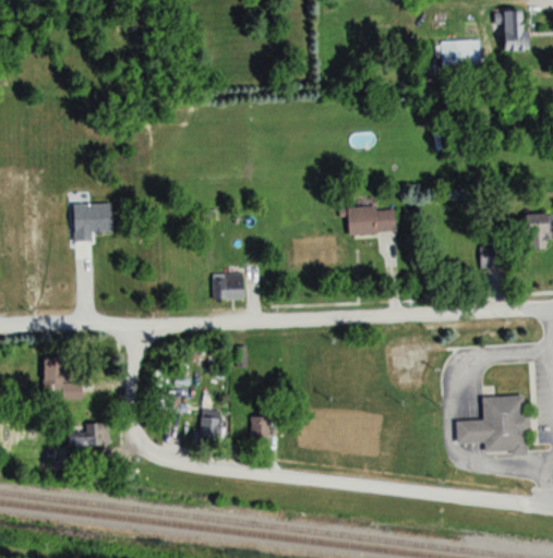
[(503,52),(527,52),(527,11),(503,11),(503,52)]
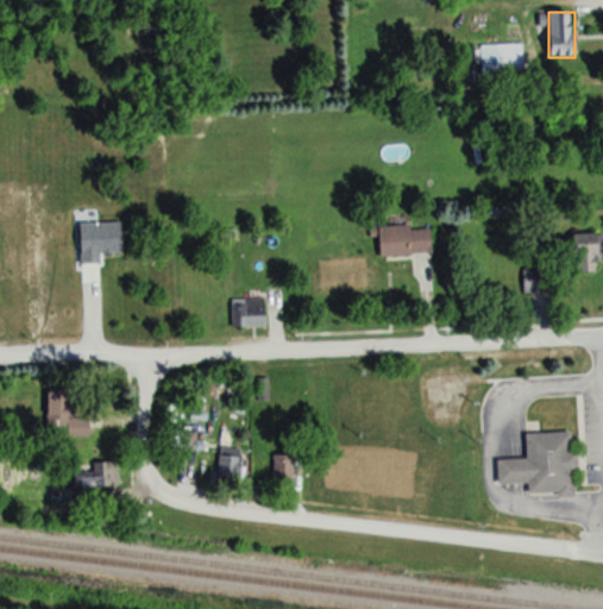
[(526,45),(482,45),(482,76),(526,76),(526,45)]
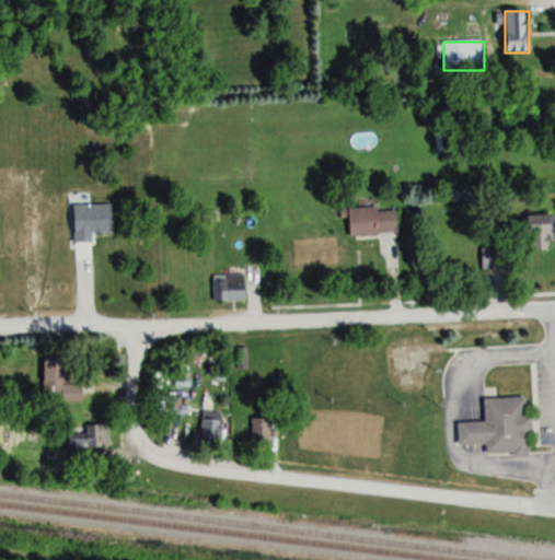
[(349,208),(350,234),(400,233),(399,207),(349,208)]
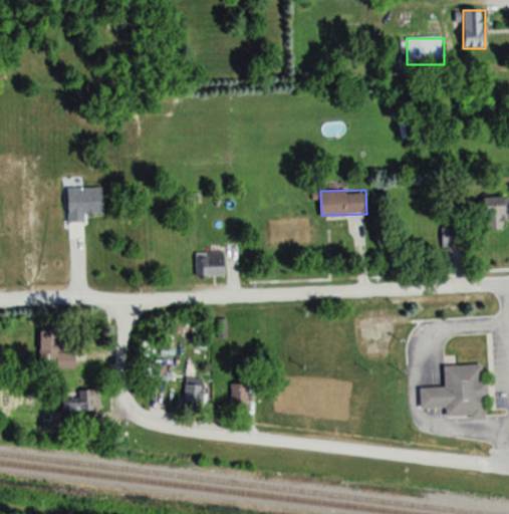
[(508,197),(483,197),(483,229),(505,229),(505,218),(508,218),(508,197)]
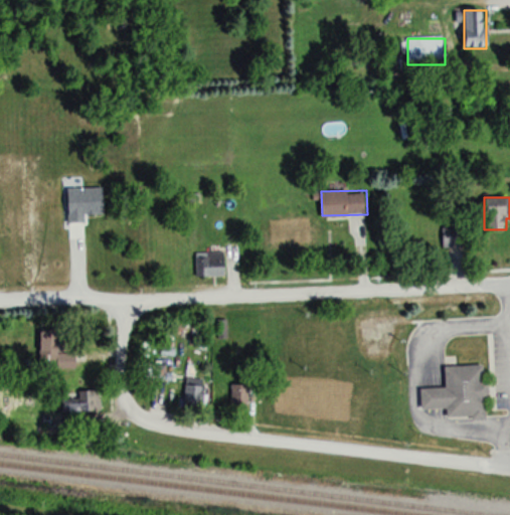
[(226,252),(202,252),(202,277),(226,277),(226,252)]
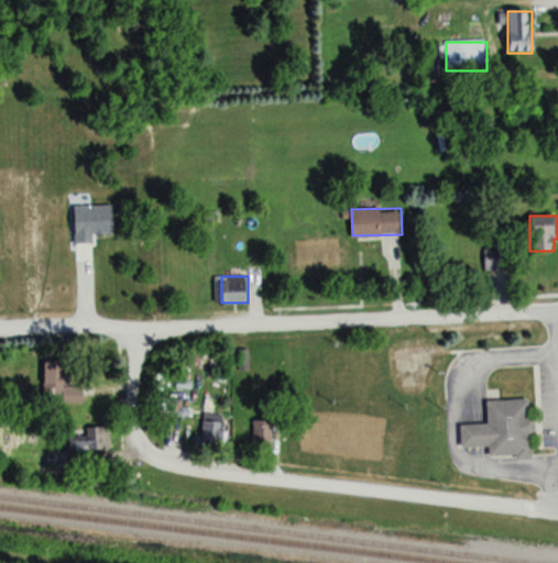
[(45,361),(45,404),(67,404),(67,361),(45,361)]
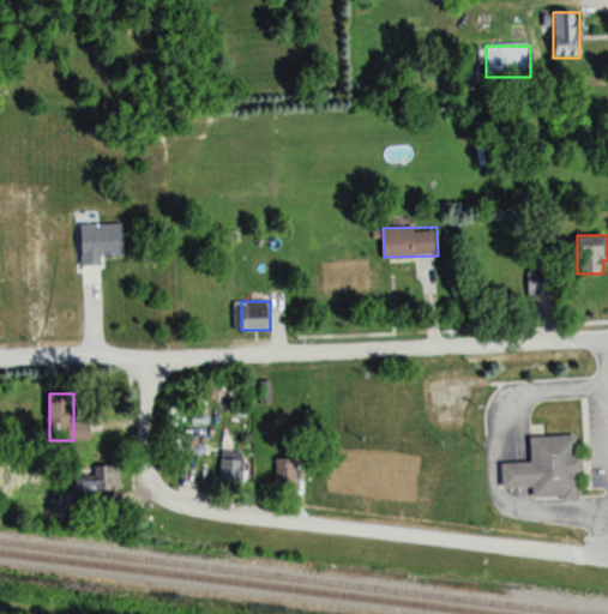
[(204,435),(174,435),(174,455),(204,455),(204,435)]
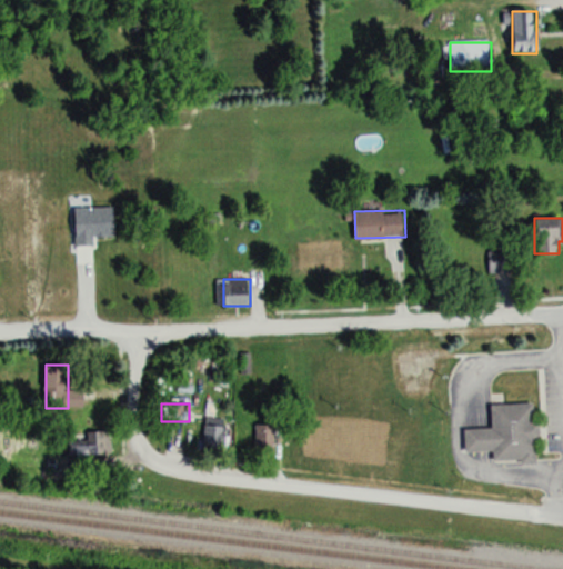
[(493,406),(494,429),(466,430),(466,453),(496,452),(496,466),(540,465),(538,405),(493,406)]
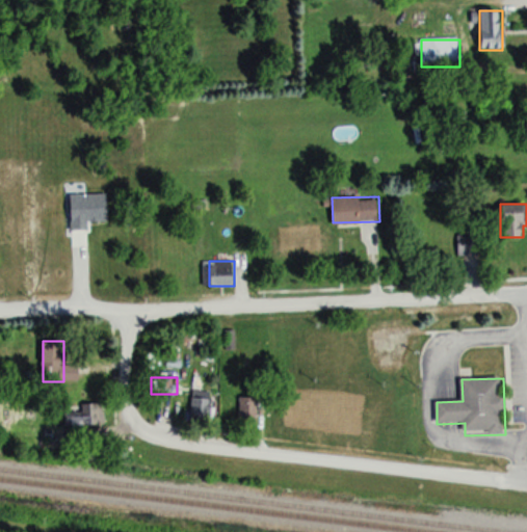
[(211,423),(211,392),(193,392),(193,423),(211,423)]
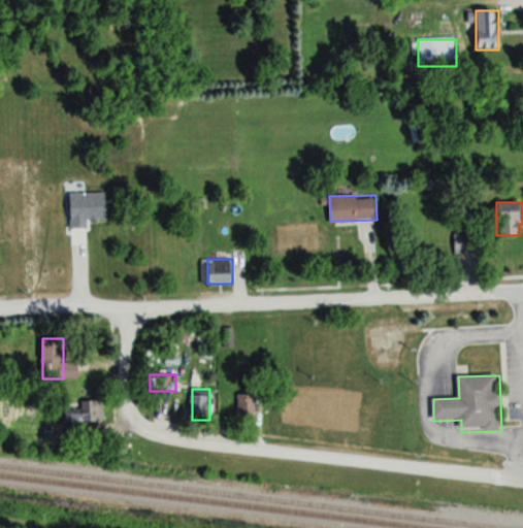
[(104,422),(104,394),(89,395),(90,422),(104,422)]
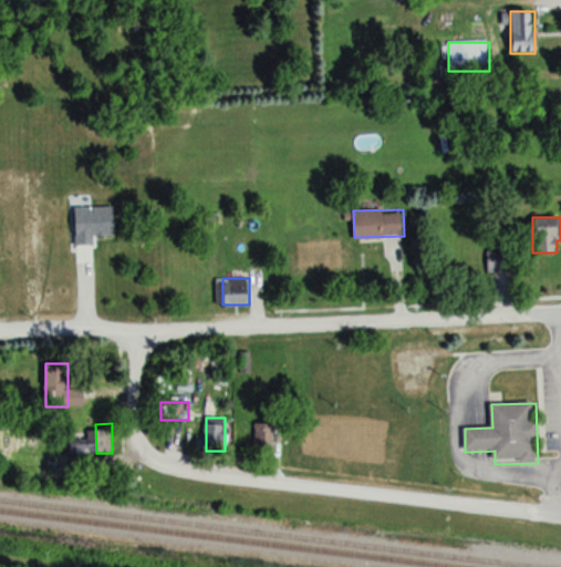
[(276,425),(263,425),(263,453),(276,453),(276,425)]
